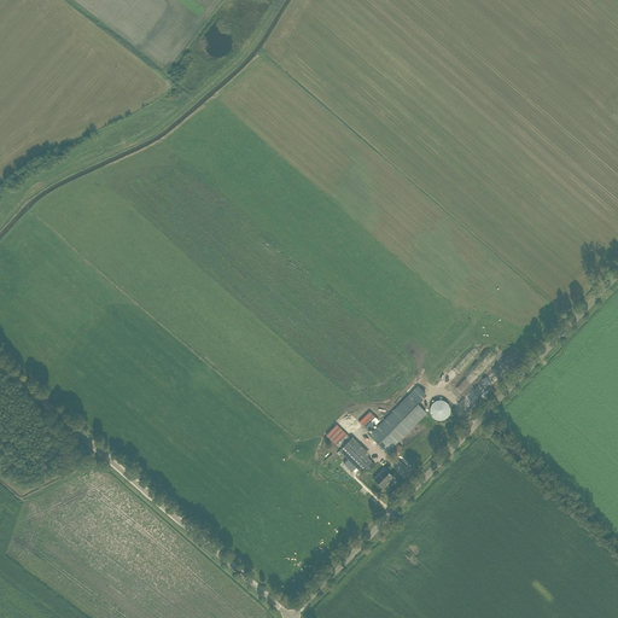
[(368,435),(383,449),(388,454),(426,413),(408,395),(368,435)]
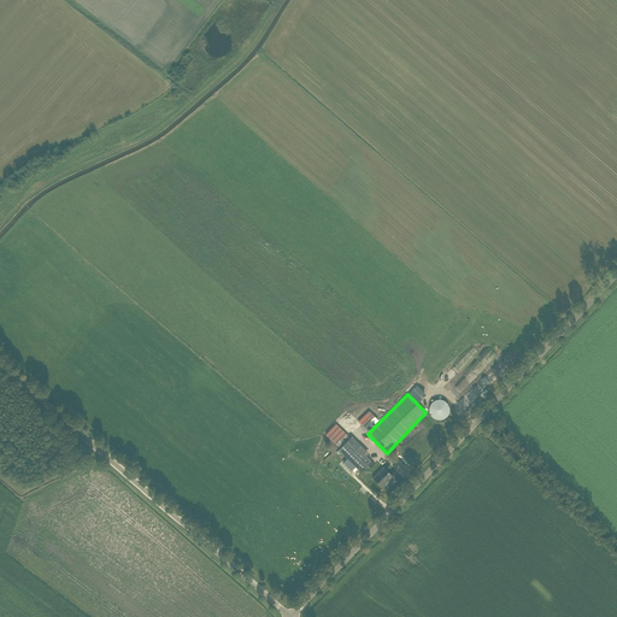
[(429,410),(429,411),(429,412),(429,413),(430,413),(430,415),(430,416),(432,416),(432,417),(433,417),(433,418),(434,418),(434,419),(435,419),(436,419),(438,419),(438,421),(439,421),(440,421),(441,421),(442,419),(444,419),(445,419),(446,418),(447,417),(448,416),(448,415),(450,413),(450,412),(450,411),(450,410),(450,409),(450,407),(450,406),(448,406),(448,405),(447,404),(447,403),(446,403),(445,401),(444,401),(442,400),(441,400),(440,400),(439,400),(438,400),(436,400),(435,401),(434,401),(433,403),(432,404),(432,405),(430,405),(430,406),(429,407),(429,409),(429,410)]
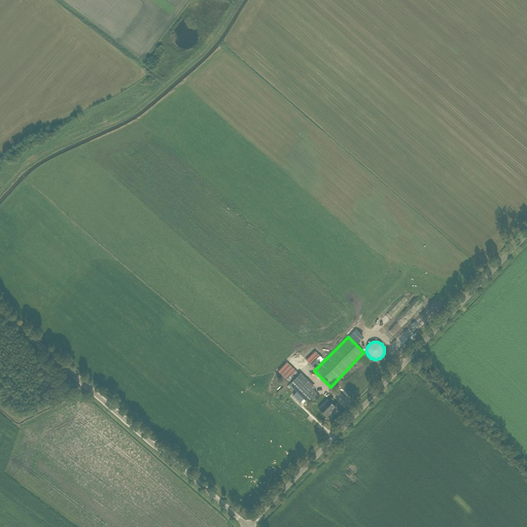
[(314,367),(323,359),(315,351),(306,359),(314,367)]
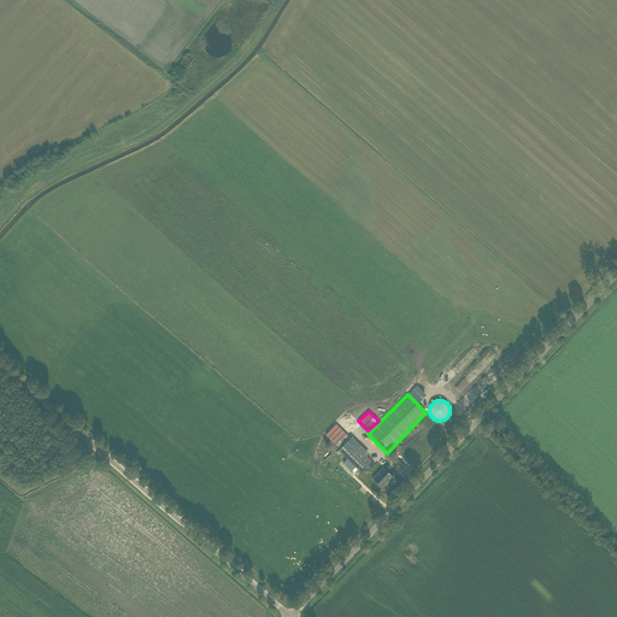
[(350,440),(339,450),(347,459),(344,463),(352,471),(356,468),(360,471),(371,462),(366,457),(369,454),(352,438),(350,440)]
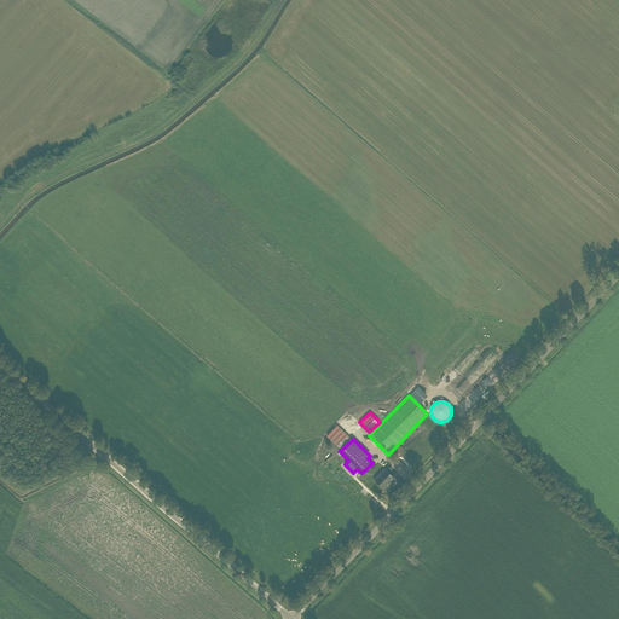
[(375,481),(383,490),(387,486),(394,479),(386,470),(379,478),(377,476),(374,480),(375,481)]
